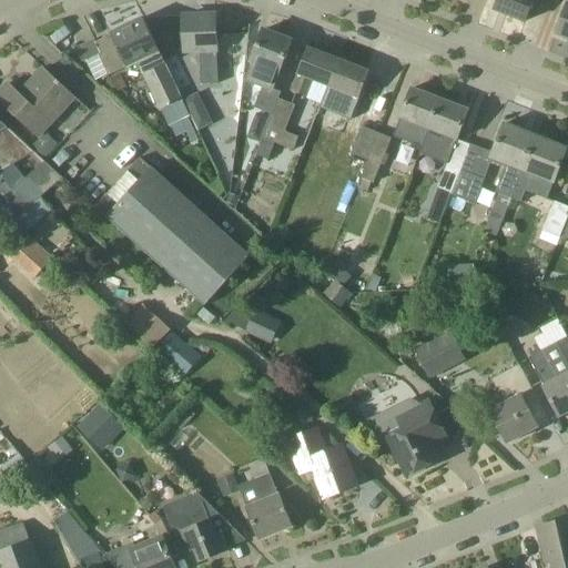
[(535,0),(499,0),(496,10),(527,22),(535,0)]
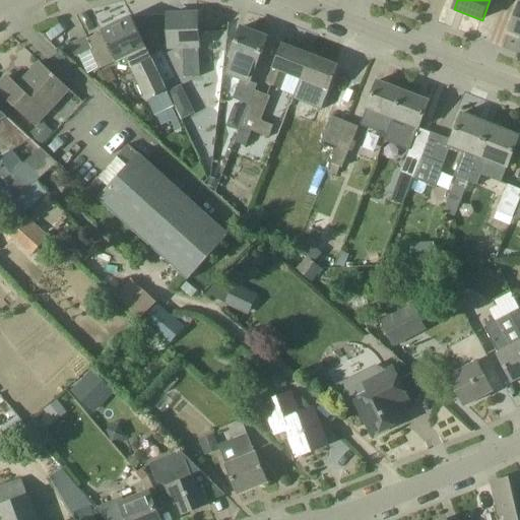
[(519,5),(510,31),(519,35),(519,5)]
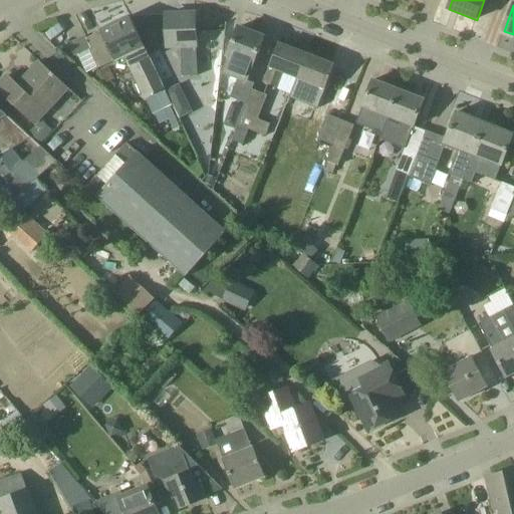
[(167,15),(168,47),(182,47),(182,77),(197,76),(196,15),(167,15)]
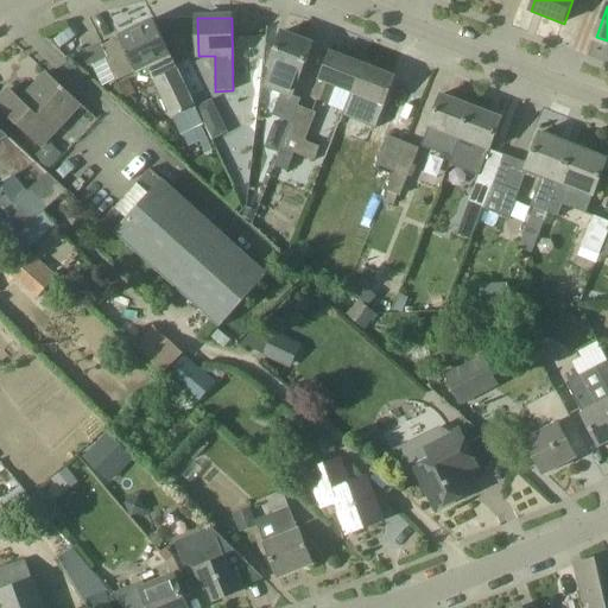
[(176,65),(177,64),(166,43),(154,19),(120,37),(121,39),(103,46),(108,56),(106,57),(116,80),(113,82),(113,83),(149,65),(182,134),(204,124),(176,65)]
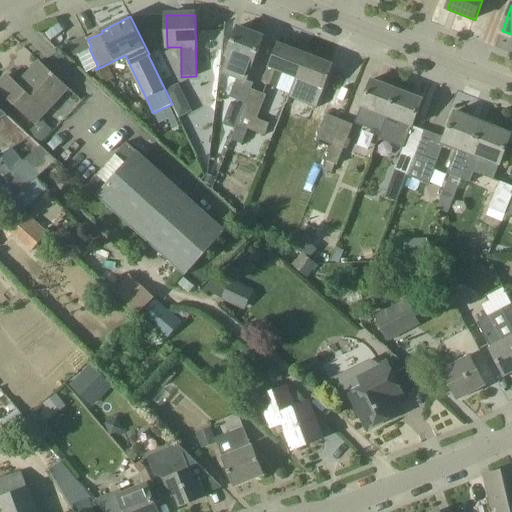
[(236,131),(238,126),(252,89),(254,84),(246,80),(251,65),(253,66),(264,38),(238,28),(232,43),(235,44),(230,57),(227,74),(238,78),(230,97),(218,93),(216,110),(225,114),(221,125),(236,131)]
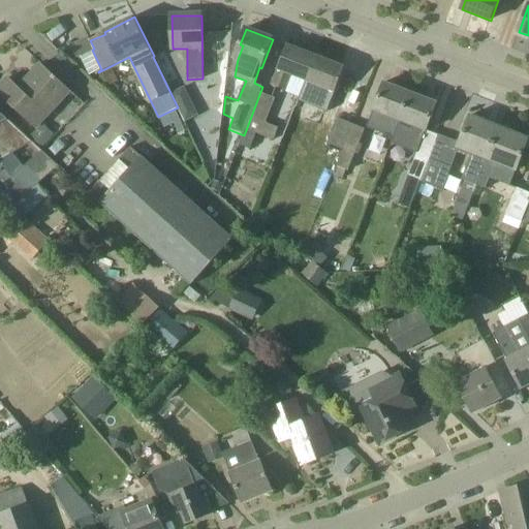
[(145,37),(154,56),(164,51),(155,32),(145,37)]
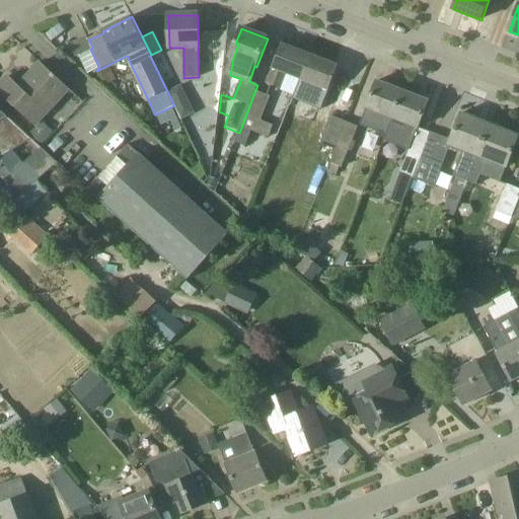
[(76,56),(90,49),(92,48),(88,40),(87,39),(71,46),(76,56)]
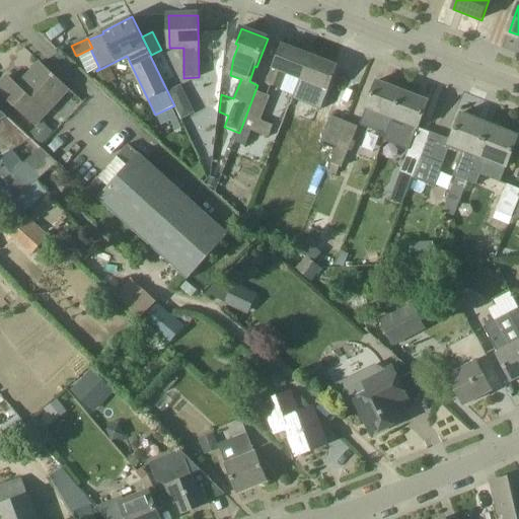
[(301,80),(310,55),(282,45),(273,69),(274,69),(268,84),(282,89),(287,75),(301,80)]
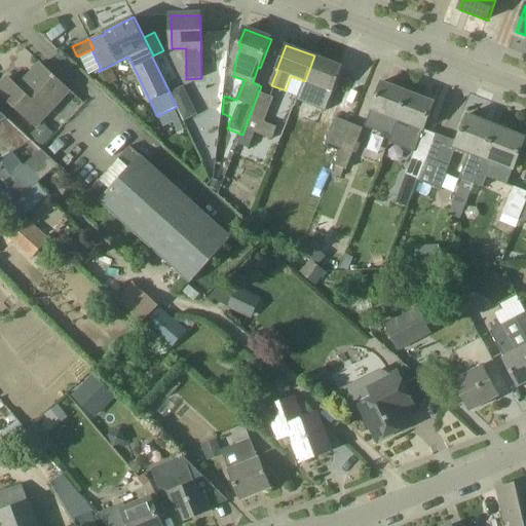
[(314,55),(305,81),(300,92),(314,98),(312,102),(327,107),(333,91),(334,92),(343,67),(314,55)]
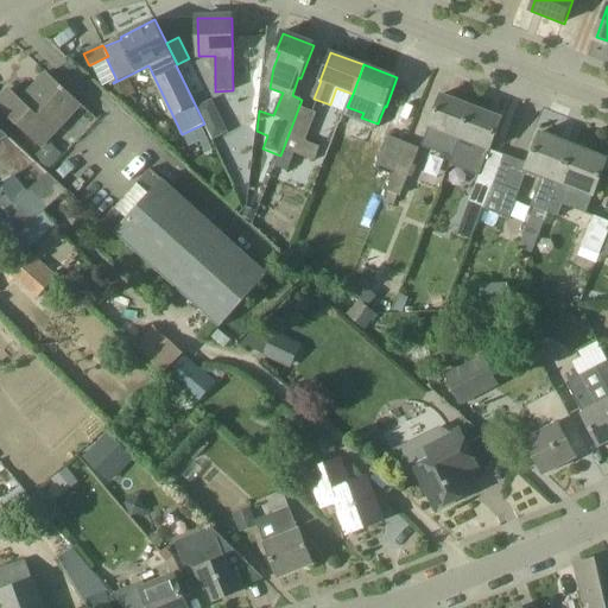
[(11,89),(0,101),(0,108),(42,147),(81,105),(49,74),(24,101),(11,89)]
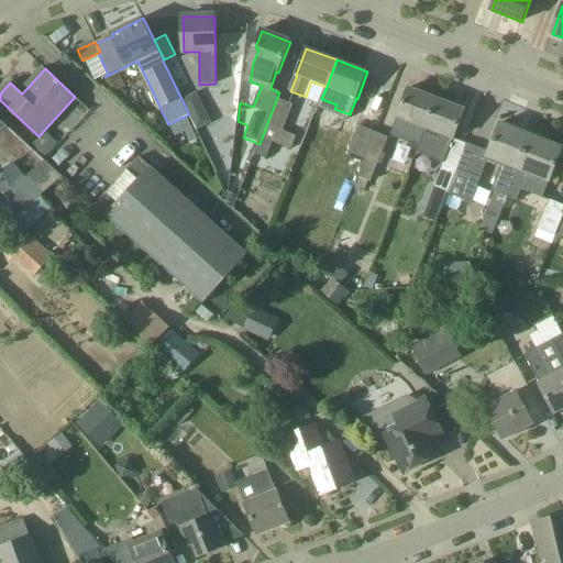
[(426,129),(438,99),(409,88),(398,118),(426,129)]
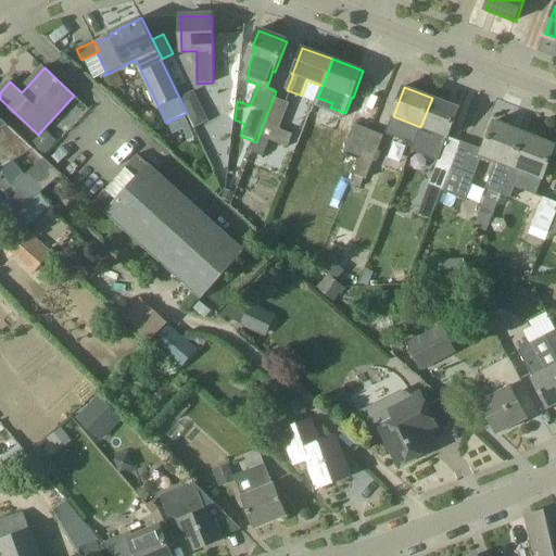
[(289,103),(274,97),(258,137),(269,141),(288,149),(293,135),(278,129),(289,103)]
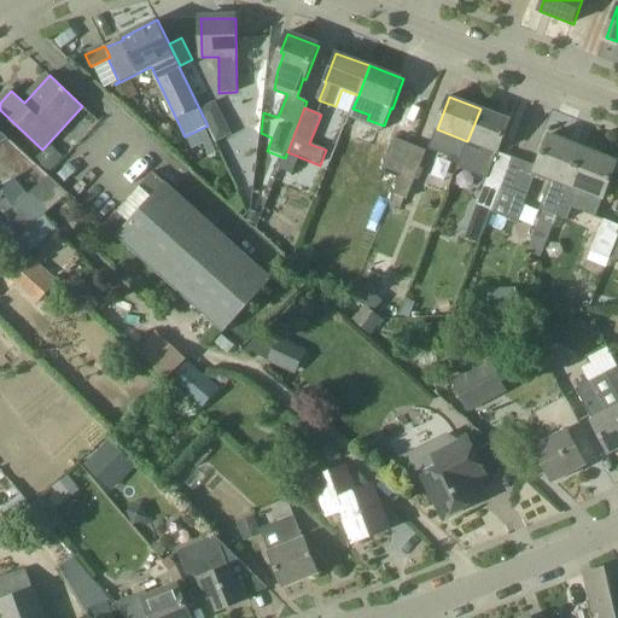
[(483,147),(499,153),(511,121),(481,109),(467,141),(460,161),(476,167),(483,147)]
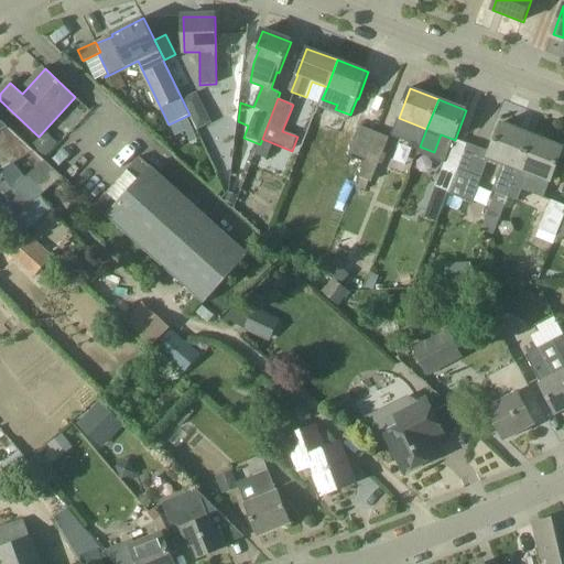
[(212,122),(205,109),(196,110),(191,112),(197,129),(212,122)]
